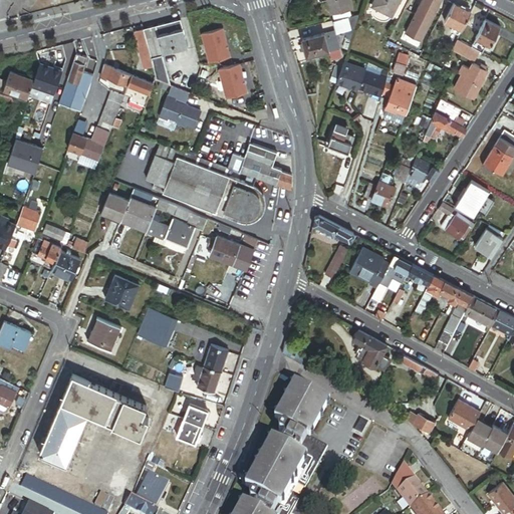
[(329,0),(332,13),(347,10),(353,8),(350,0),(329,0)]
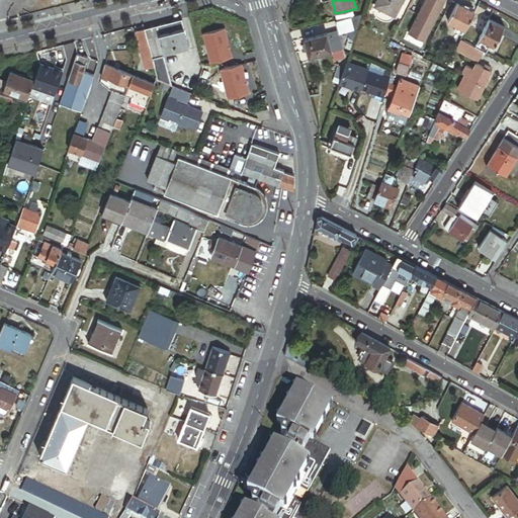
[(378,0),(400,10),(404,0),(378,0)]
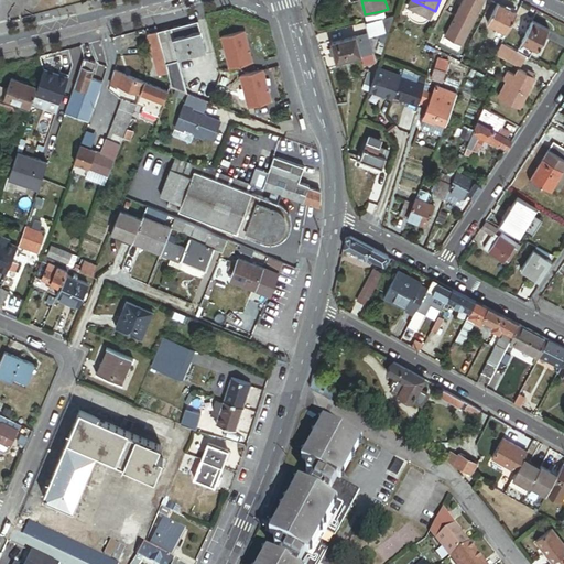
[(465,0),(462,7),(477,15),(485,0),(465,0)]
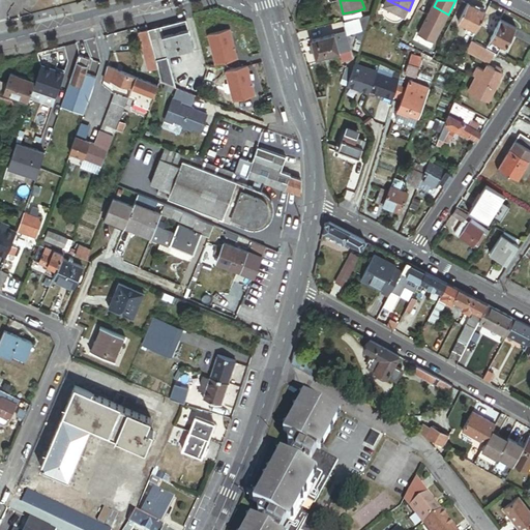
[(483,19),(487,13),(468,4),(459,22),(468,27),(466,32),(474,36),(483,19)]
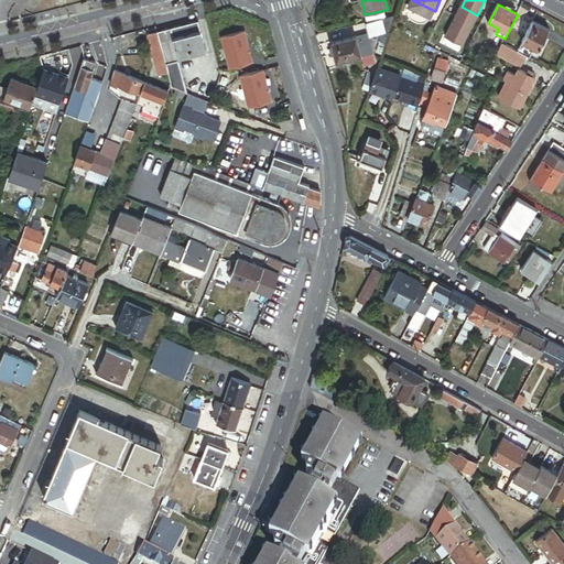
[(462,44),(477,15),(462,7),(446,36),(462,44)]
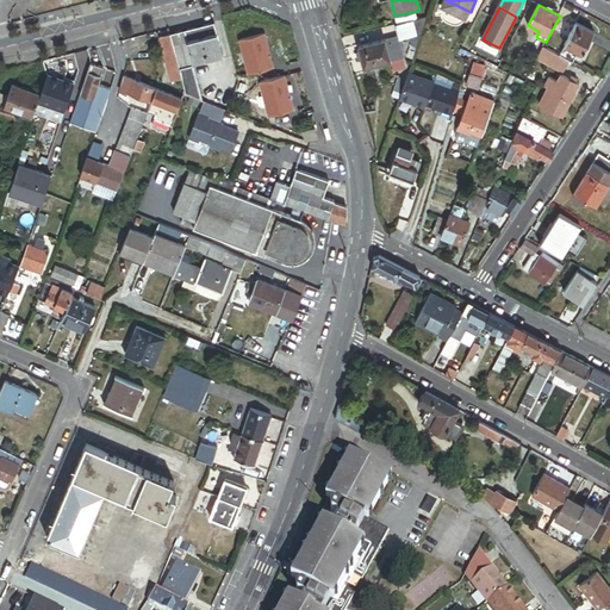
[(412,12),(394,16),(397,25),(414,22),(415,20),(412,12)]
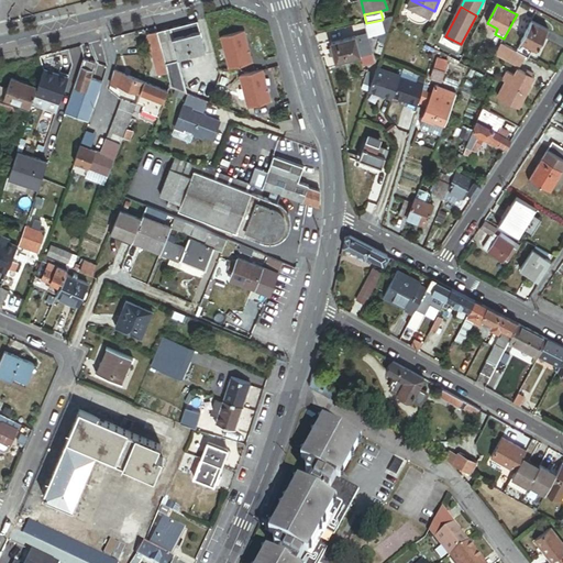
[(531,22),(517,14),(514,20),(521,24),(517,32),(525,35),(531,22)]
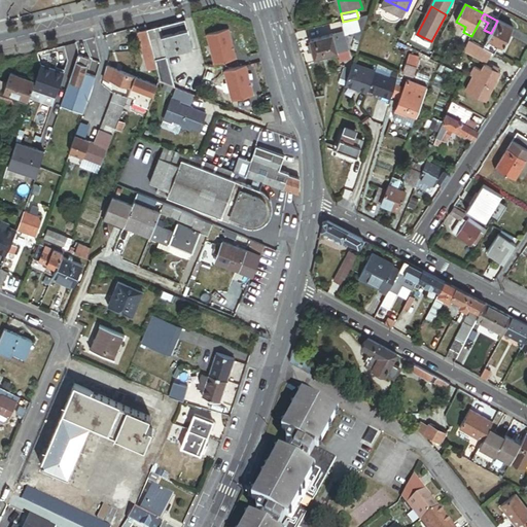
[(365,27),(370,15),(358,18),(357,19),(358,20),(343,24),(345,32),(345,35),(365,30),(365,27)]
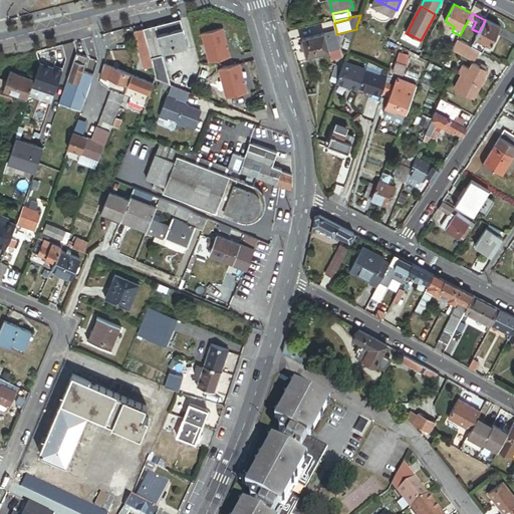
[(485,20),(479,32),(476,38),(477,39),(488,44),(492,46),(501,28),(485,20)]
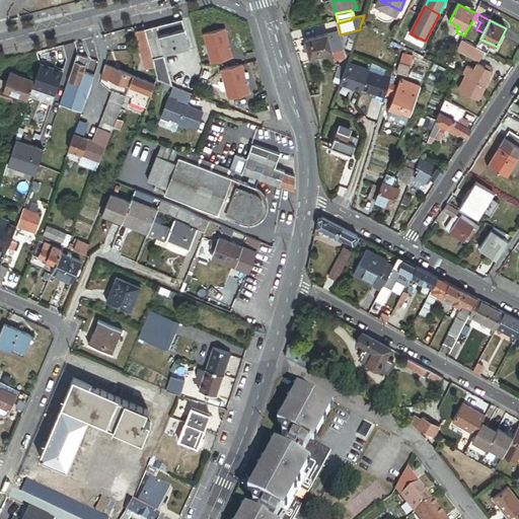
[(145,31),(153,60),(164,57),(189,51),(180,22),(145,31)]
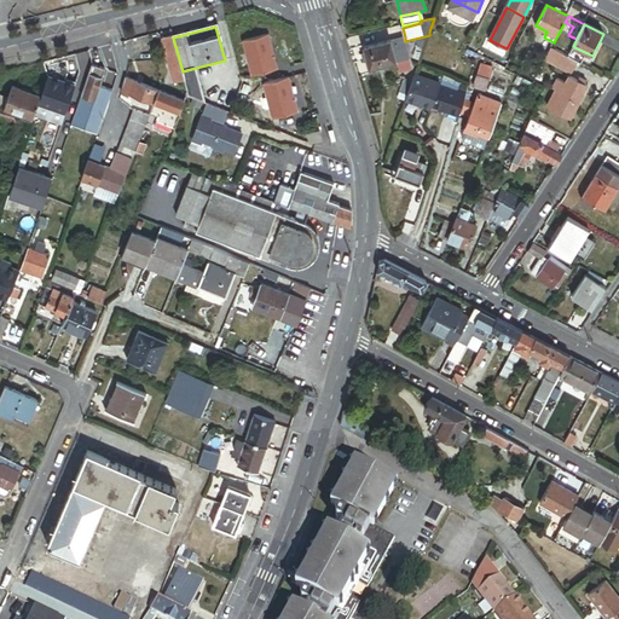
[(268,36),(244,42),(253,76),(278,70),(268,36)]
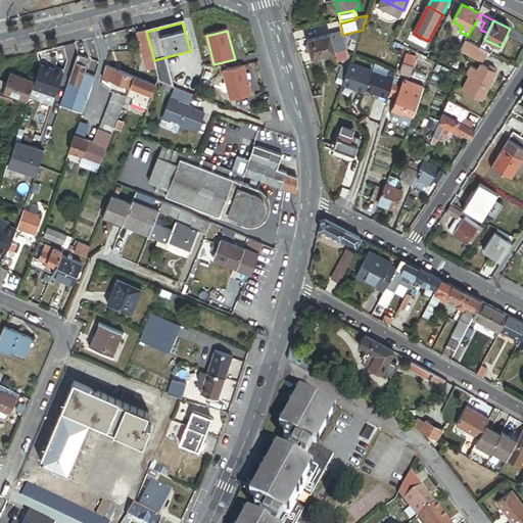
[(146,32),(137,34),(146,70),(156,68),(154,60),(146,32)]
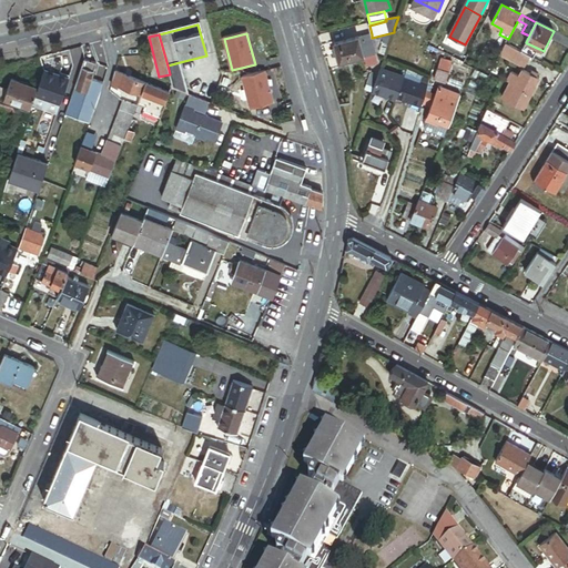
[(372,34),(359,38),(364,57),(376,53),(372,38),(372,34)]
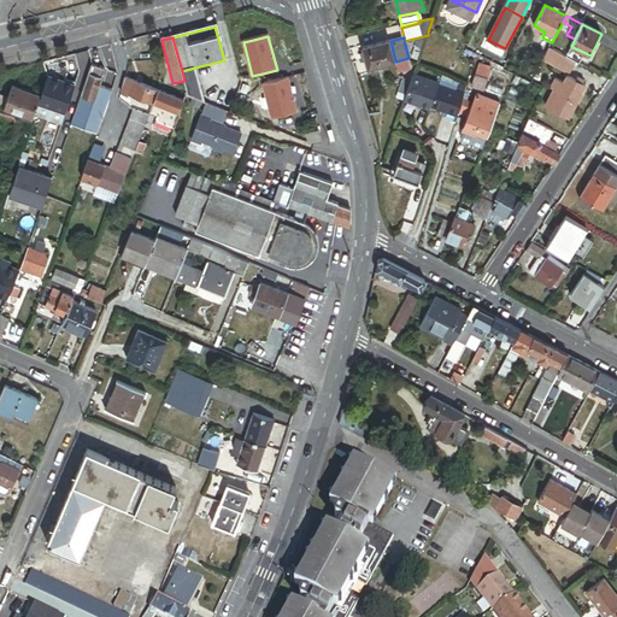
[(364,47),(370,69),(395,62),(391,41),(364,47)]
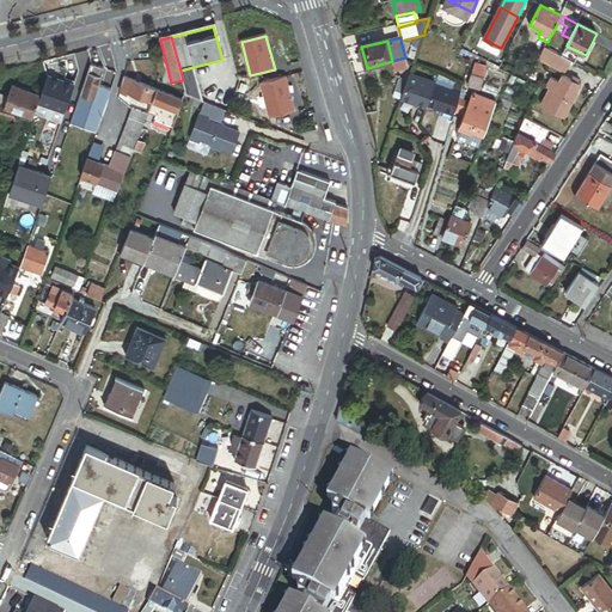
[(563,56),(545,47),(539,59),(565,73),(571,61),(563,56)]
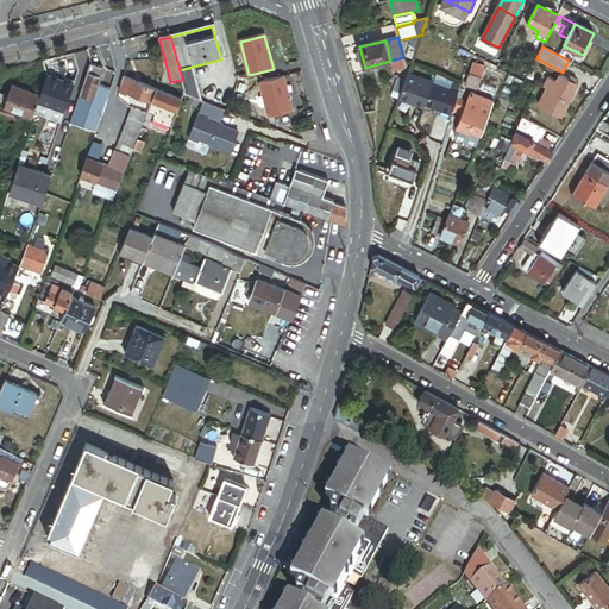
[(565,46),(564,49),(576,56),(578,52),(565,46)]
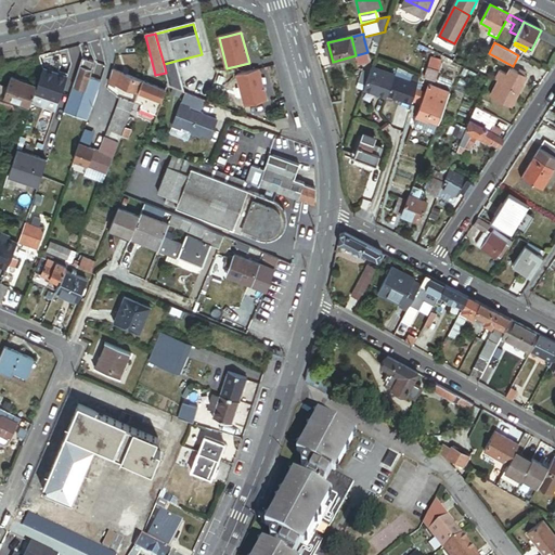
[(514,44),(511,51),(518,55),(521,57),(525,51),(514,44)]
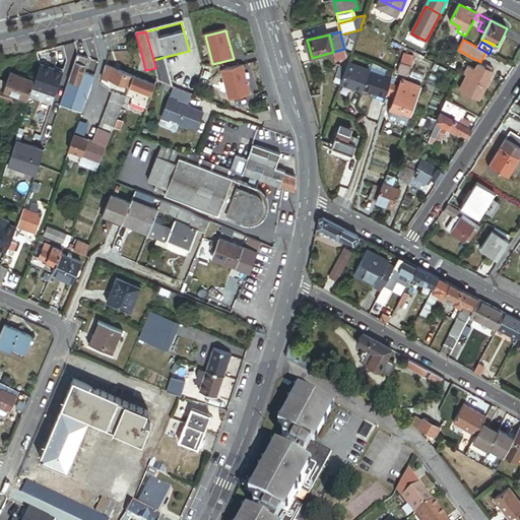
[(333,52),(335,61),(346,58),(344,49),(333,52)]
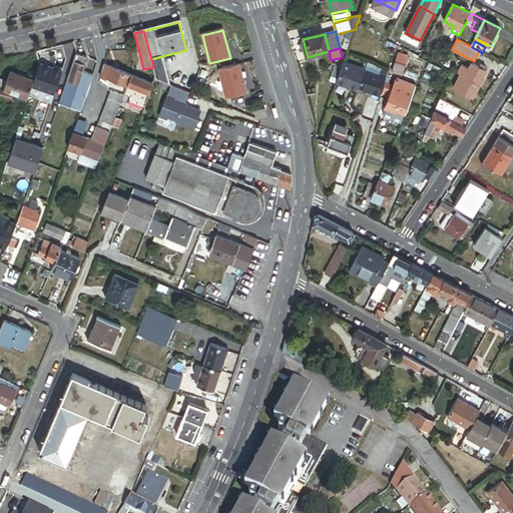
[(431,52),(424,49),(420,57),(419,58),(425,61),(426,61),(434,65),(437,60),(429,56),(431,52)]
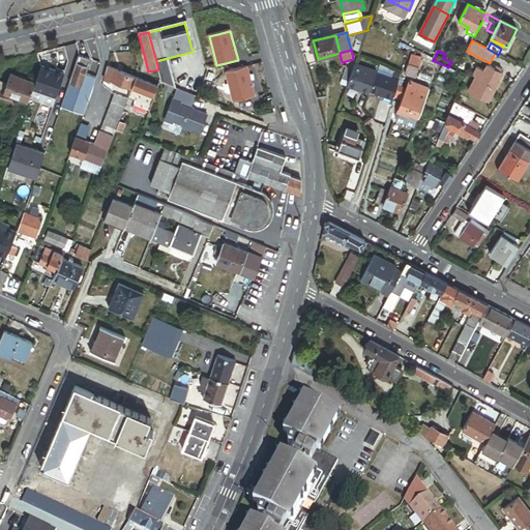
[(414,56),(410,64),(420,68),(423,60),(414,56)]
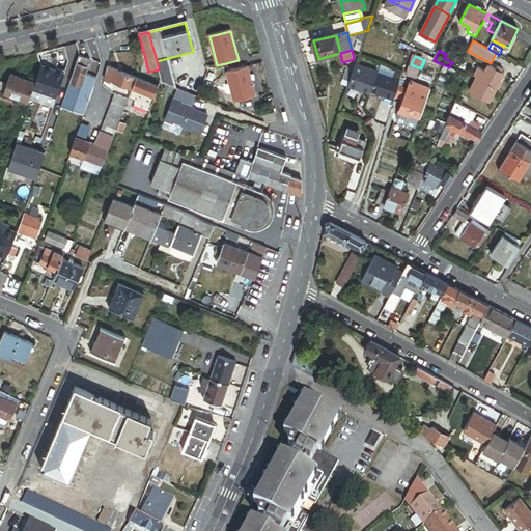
[(82,59),(78,58),(70,84),(80,88),(89,62),(82,59)]
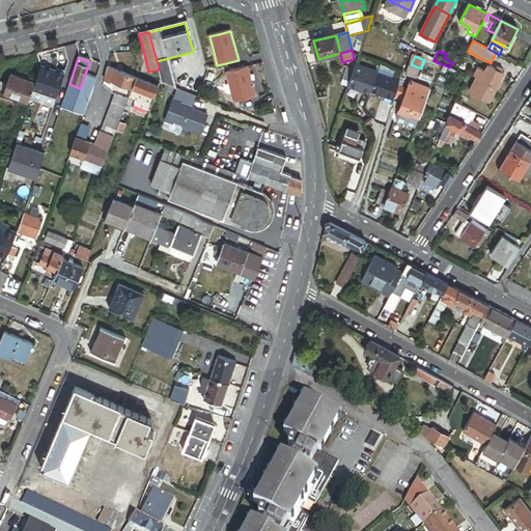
[(168,58),(157,61),(159,70),(162,83),(176,88),(173,78),(168,58)]
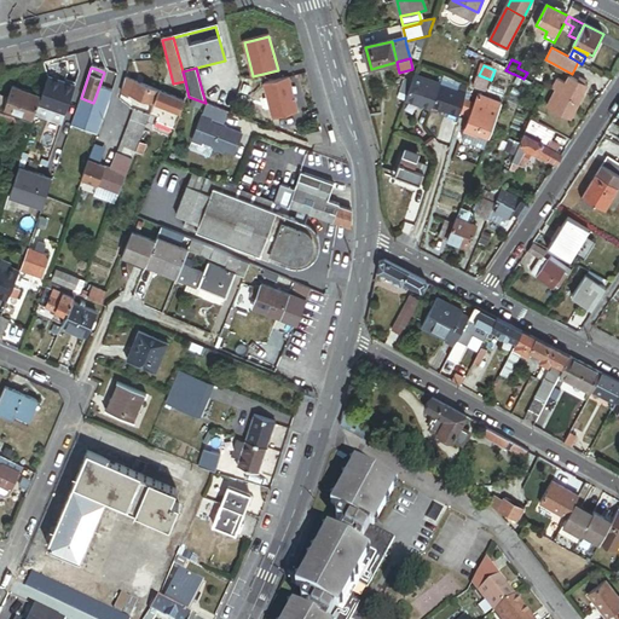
[(479,75),(474,86),(486,91),(491,80),(479,75)]
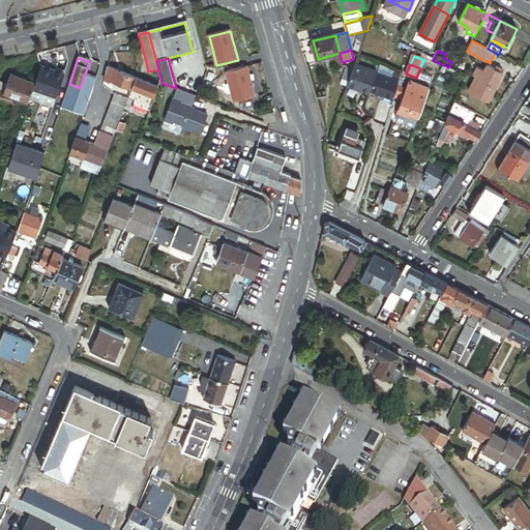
[(378,71),(356,65),(349,87),(361,90),(361,92),(372,94),(372,92),(378,74),(378,71)]
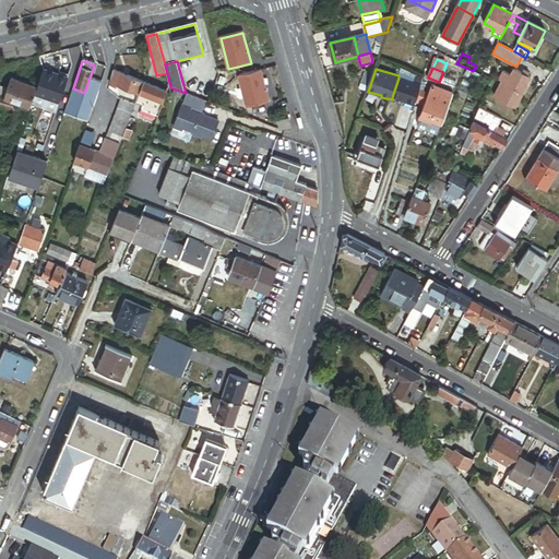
[(527,76),(523,73),(514,69),(511,74),(508,82),(502,80),(502,81),(494,95),(515,107),(531,78),(527,76)]
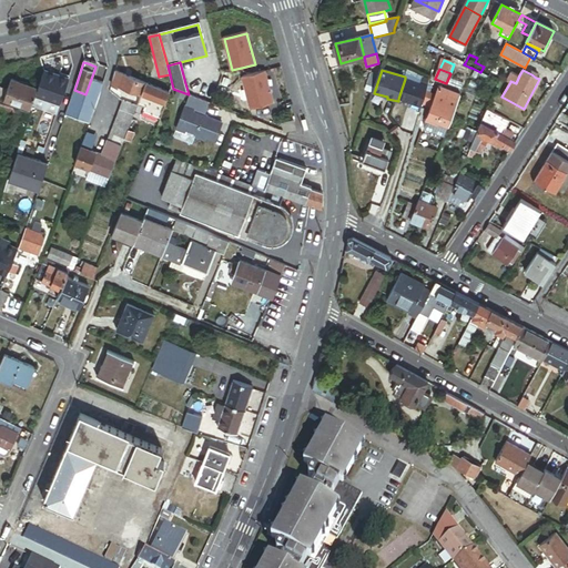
[(266,71),(243,78),(252,109),(274,103),(266,71)]
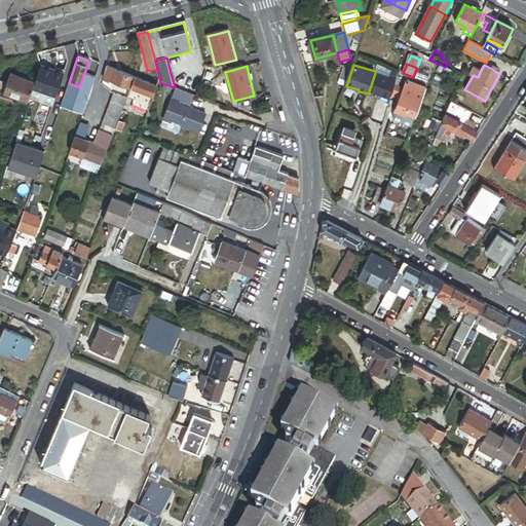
[(478,77),(481,70),(473,66),(470,74),(473,76),(473,75),(478,77)]
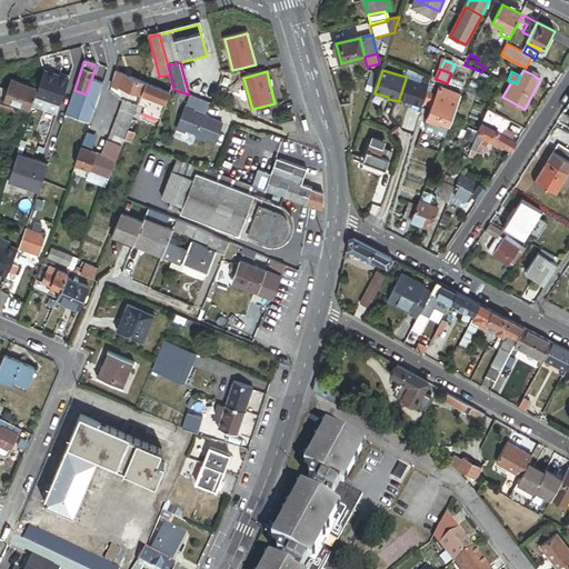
[(142,96),(147,83),(117,72),(111,86),(119,88),(119,87),(142,96)]
